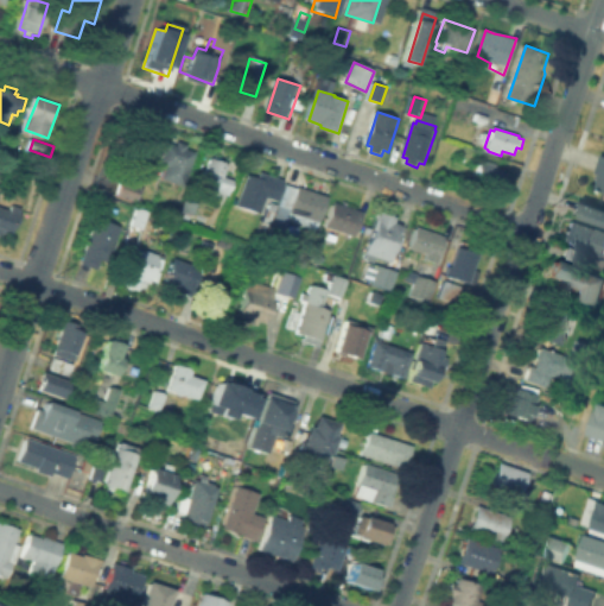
[(188,145),(186,150),(196,153),(184,187),(163,180),(166,168),(160,165),(167,144),(177,146),(178,143),(188,145)]
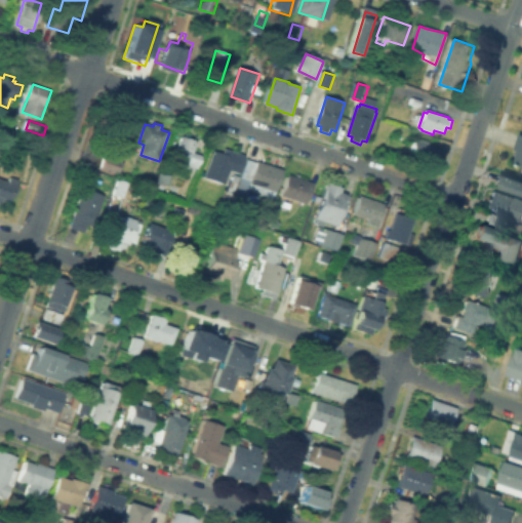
[(416,131),(413,143),(399,138),(403,126),(416,131)]
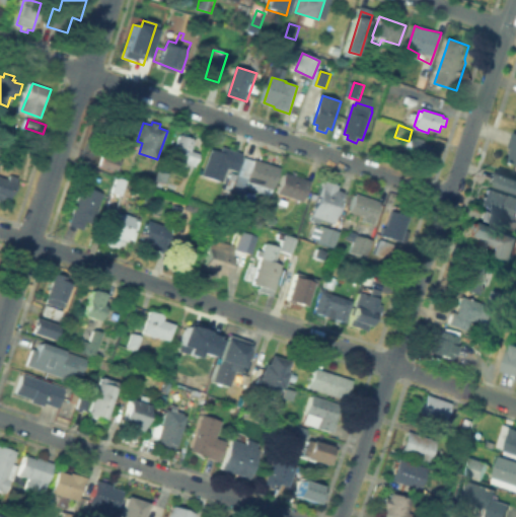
[(183,163),(170,157),(181,132),(195,138),(183,163)]
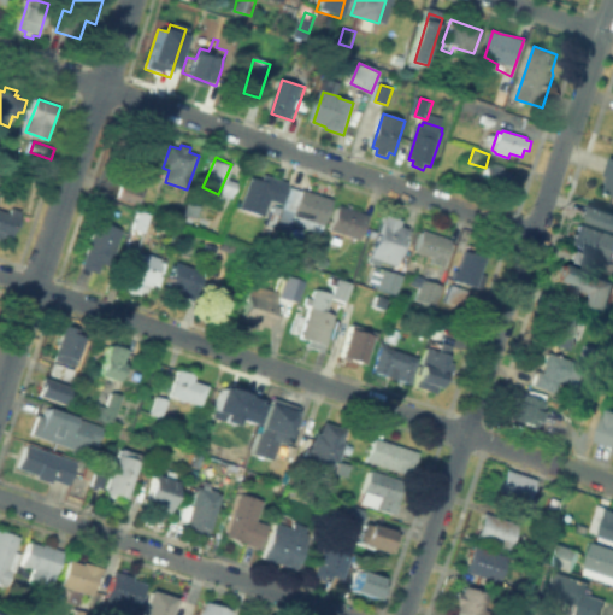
[(517,183),(513,193),(510,192),(508,194),(483,185),(491,162),(507,168),(506,171),(516,175),(513,182),(517,183)]
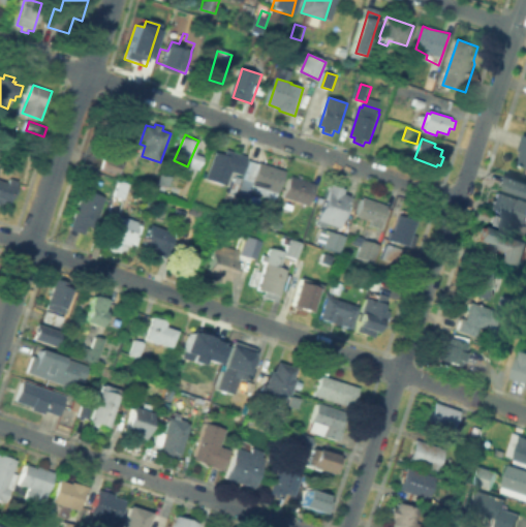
[(227,150),(248,157),(242,175),(234,172),(228,187),(207,180),(216,152),(225,155),(227,150)]
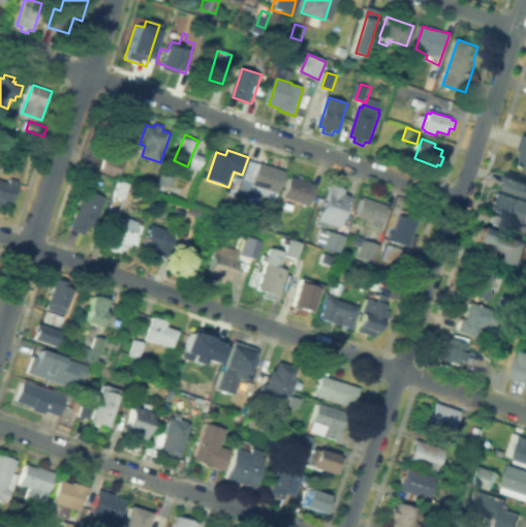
[(101,172),(117,177),(123,157),(107,152),(101,172)]
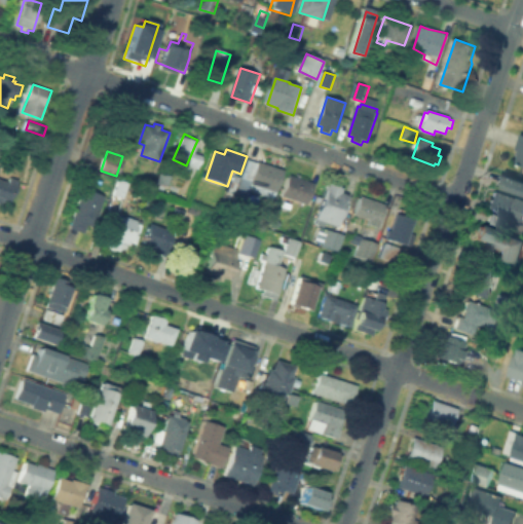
[(250,160),(259,163),(259,162),(285,171),(278,192),(252,184),(253,182),(244,179),(250,160)]
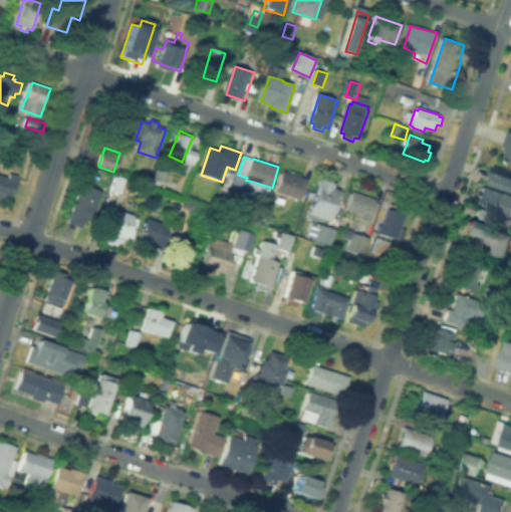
[(309,180),(302,201),(277,192),(285,171),(309,180)]
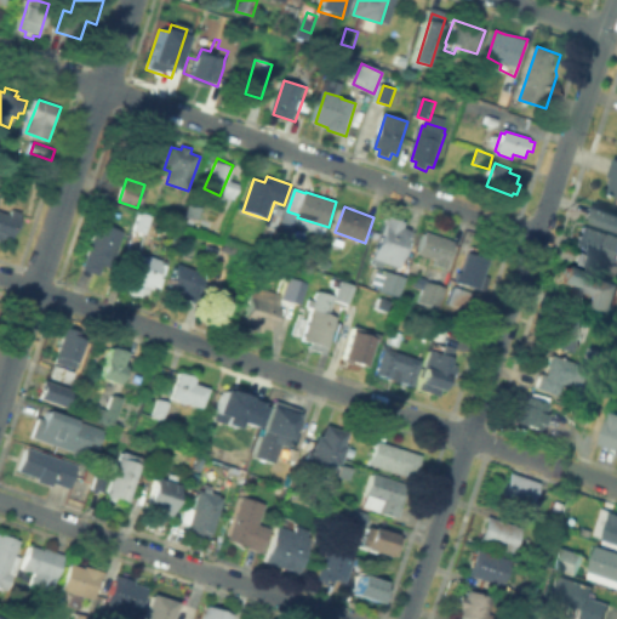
[(616,225),(599,220),(603,208),(616,211),(616,225)]
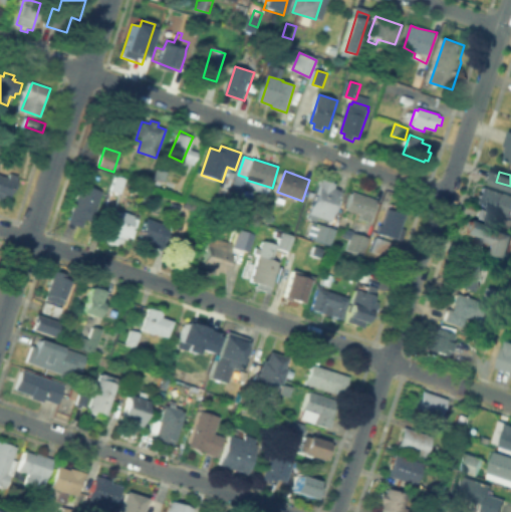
[(0,175),(10,179),(12,174),(20,177),(18,182),(19,182),(16,192),(14,192),(10,200),(0,196),(0,175)]
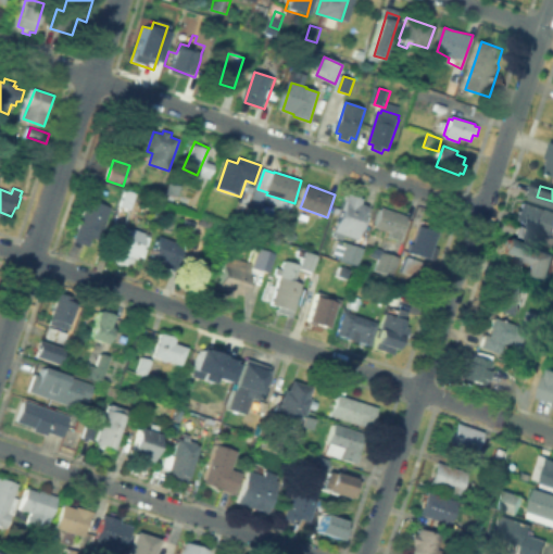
[(138,194),(132,211),(122,206),(128,190),(138,194)]
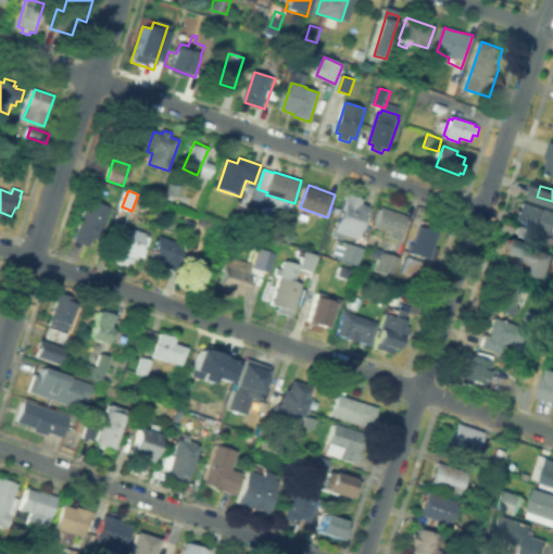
[(369,206),(357,240),(335,233),(349,193),(363,199),(362,204),(369,206)]
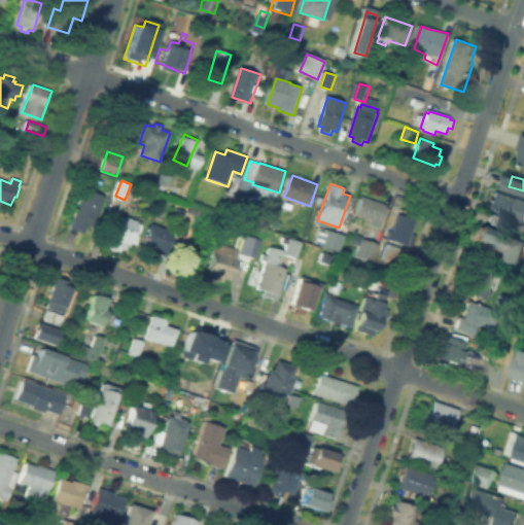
[(106,198),(96,228),(89,225),(85,234),(71,229),(76,216),(70,213),(75,197),(81,199),(84,189),(106,198)]
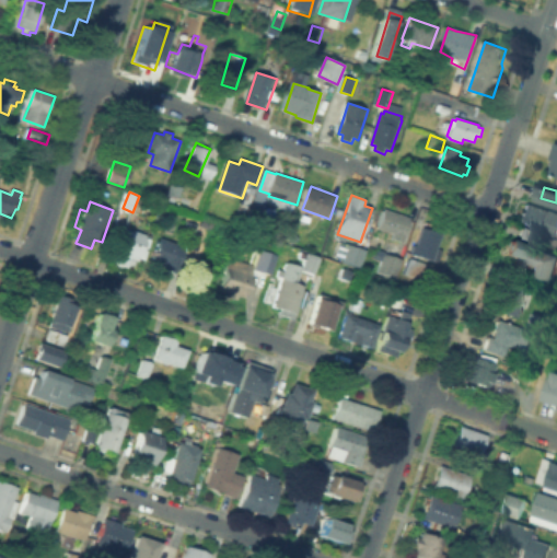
[(534,205),(556,211),(556,236),(546,233),(546,232),(526,225),(526,223),(523,222),(529,205),(533,206),(534,205)]
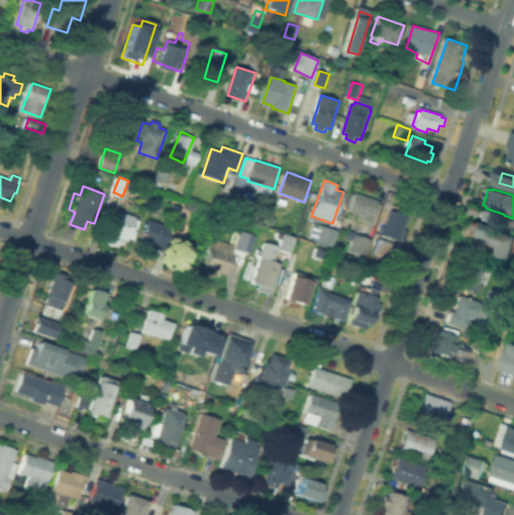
[(383,202),(375,225),(364,221),(366,216),(350,211),(356,193),(383,202)]
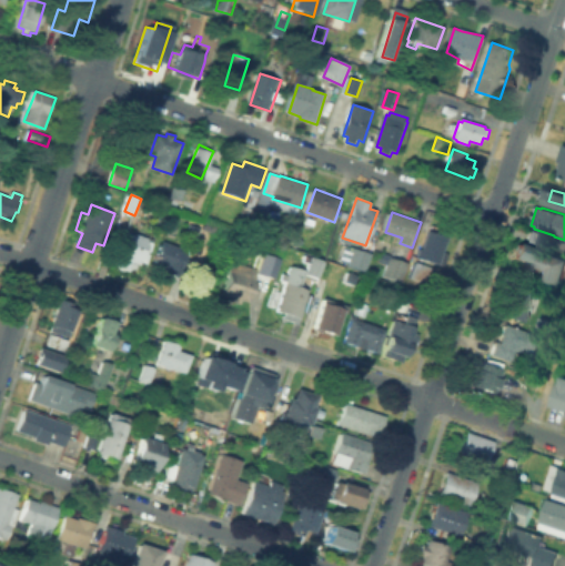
[(262,226),(259,234),(251,231),(253,224),(262,226)]
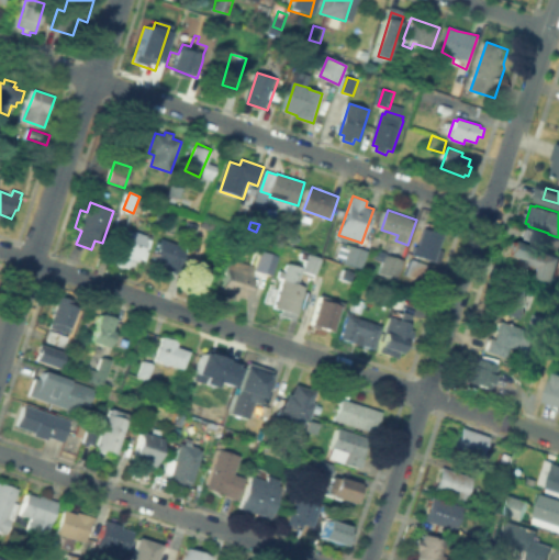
[(202,226),(197,241),(186,236),(191,223),(202,226)]
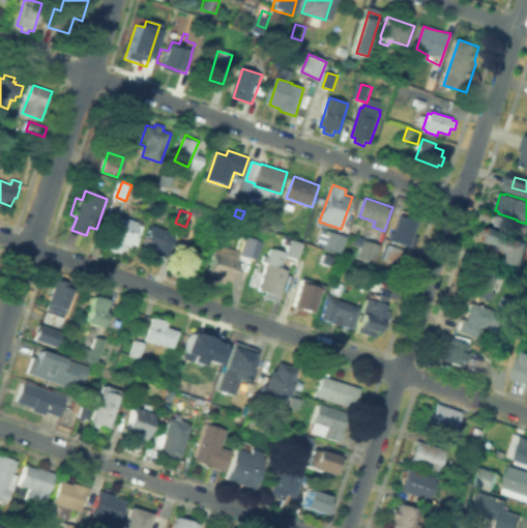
[(516,222),(513,231),(495,226),(498,215),(516,222)]
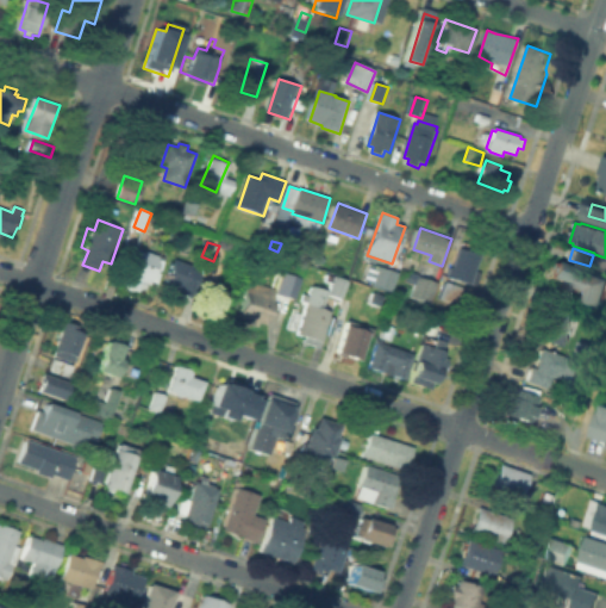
[(485,255),(475,286),(458,280),(457,285),(470,290),(466,305),(444,298),(449,283),(453,284),(455,279),(451,278),(455,268),(456,268),(463,249),(485,255)]
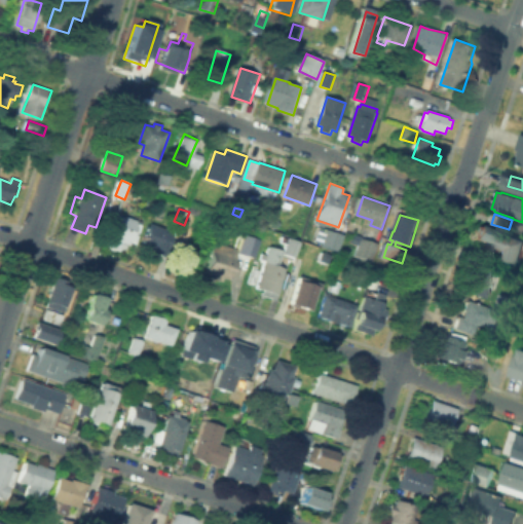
[(125,217),(138,221),(129,245),(123,242),(122,247),(113,244),(115,239),(109,237),(116,217),(124,220),(125,217)]
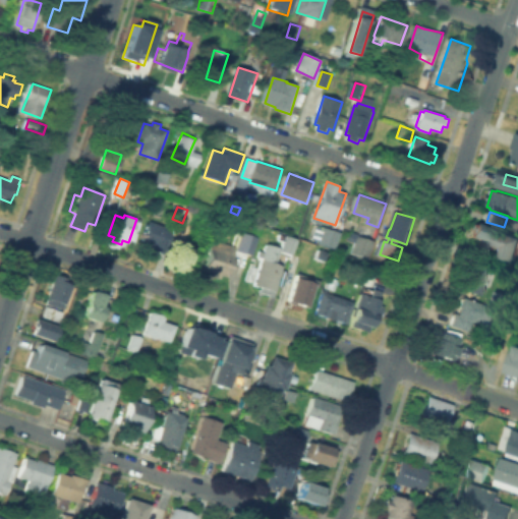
[(174,230),(166,254),(152,249),(153,245),(144,242),(151,222),(174,230)]
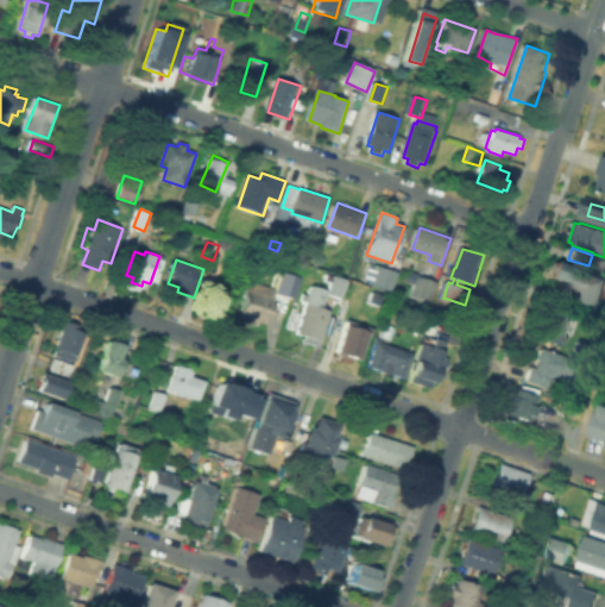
[(558,261),(604,280),(604,295),(600,307),(588,302),(592,293),(580,288),(578,294),(565,289),(567,283),(552,277),(558,261)]
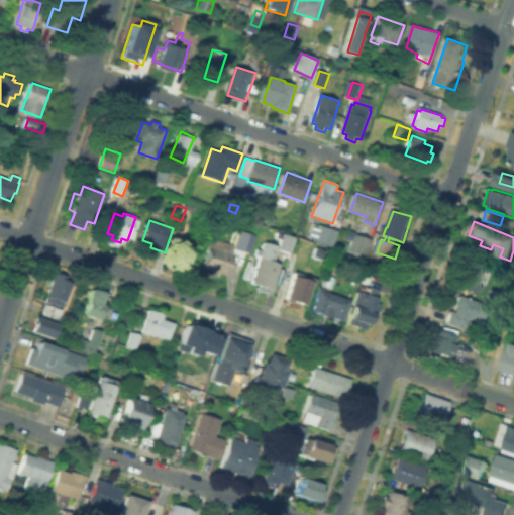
[(339,231),(334,247),(318,241),(323,226),(339,231)]
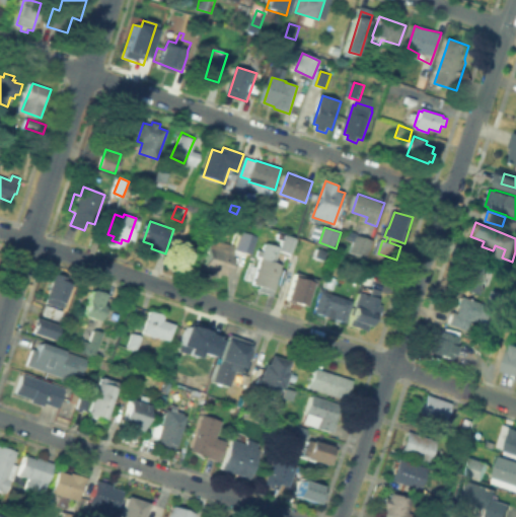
[(298,239),(293,254),(282,250),(287,235),(298,239)]
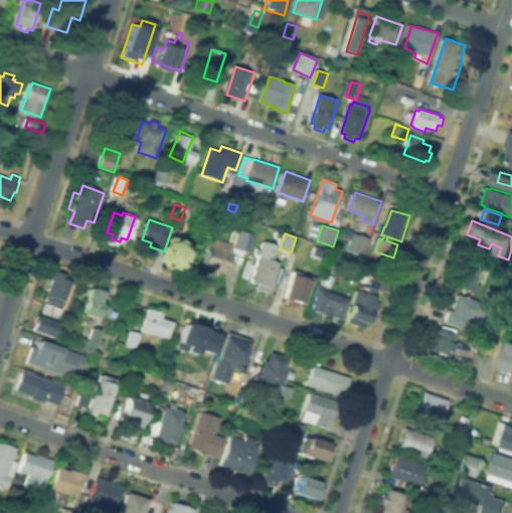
[(372,239),(366,257),(350,250),(356,234),(372,239)]
